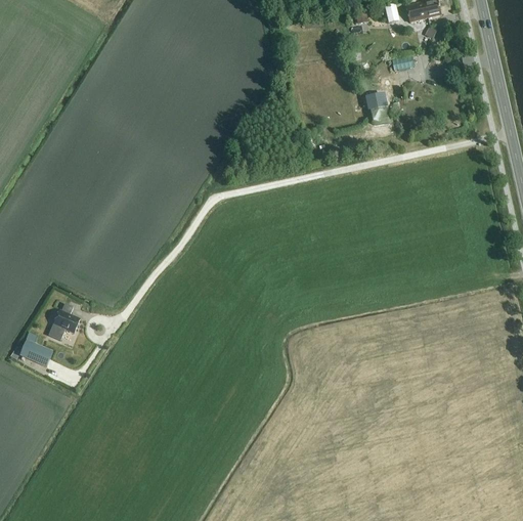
[(415,4),(405,6),(408,22),(418,19),(440,14),(437,0),(433,0),(425,2),(425,1),(415,4)]
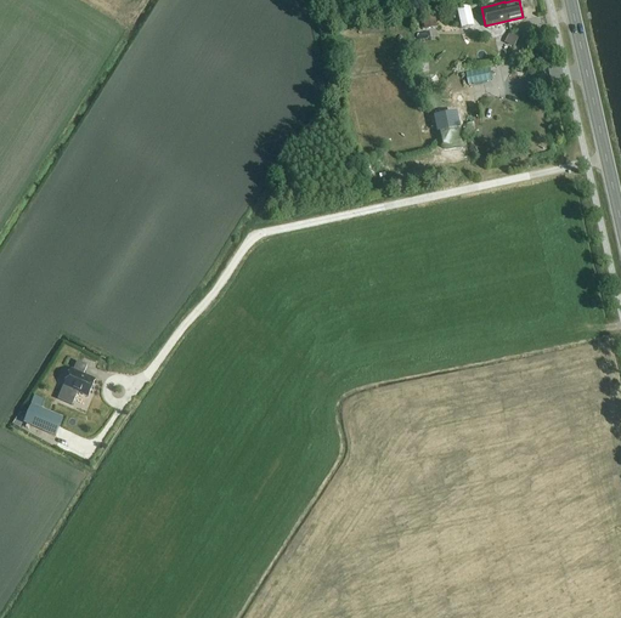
[(473,24),(468,4),(456,7),(461,27),(473,24)]
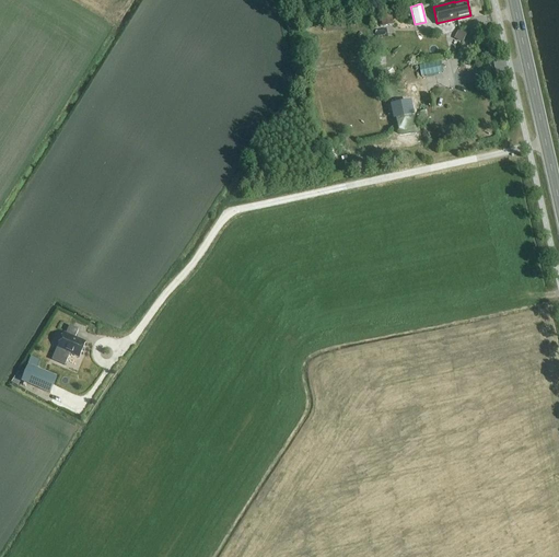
[(377,15),(380,24),(393,22),(392,13),(377,15)]
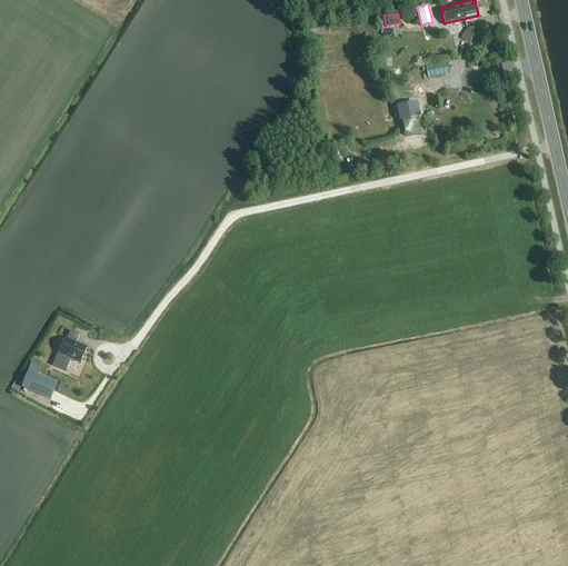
[(466,29),(461,38),(469,41),(474,33),(466,29)]
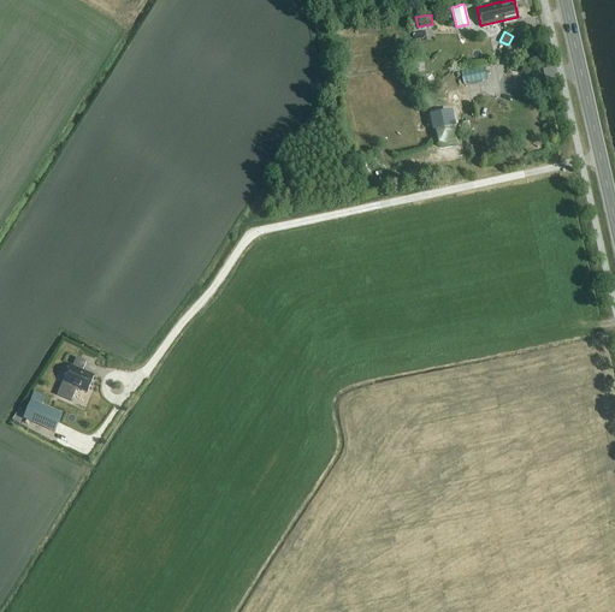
[(63,380),(58,394),(70,399),(76,386),(87,390),(93,375),(82,369),(86,360),(76,356),(72,366),(70,364),(63,380)]
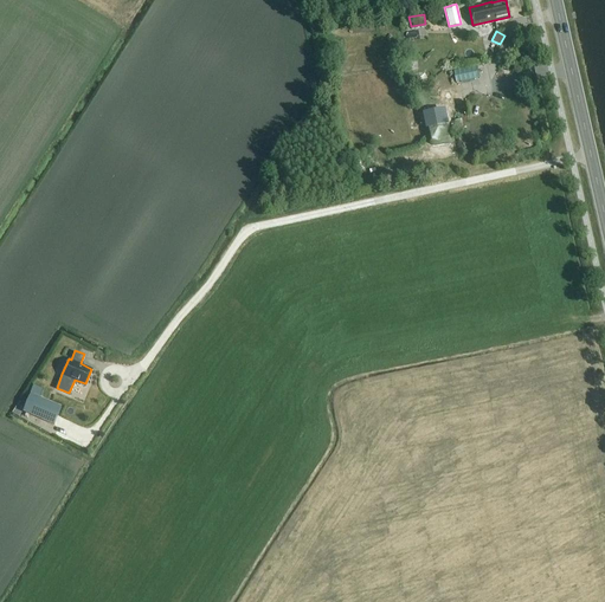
[(33,383),(23,409),(52,422),(60,405),(40,396),(44,388),(33,383)]
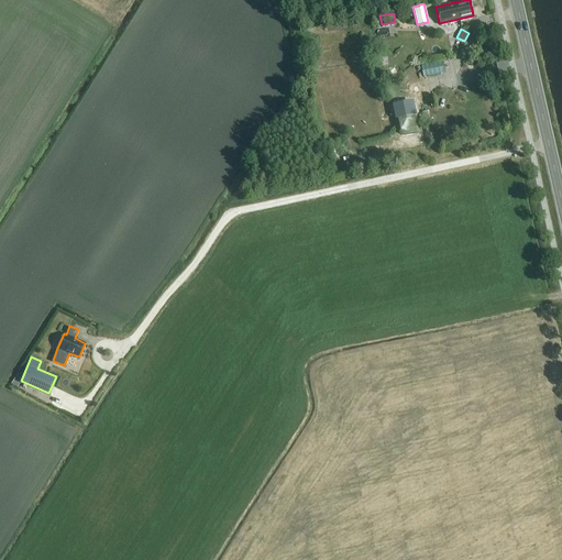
All buildings are outlined.
